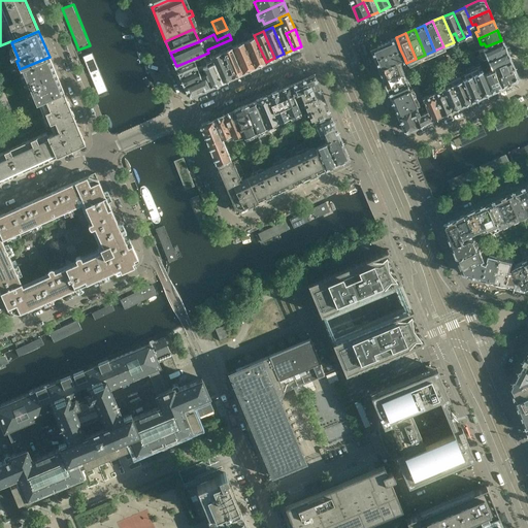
[(266,62),(254,35),(243,40),(255,67),(266,62)]
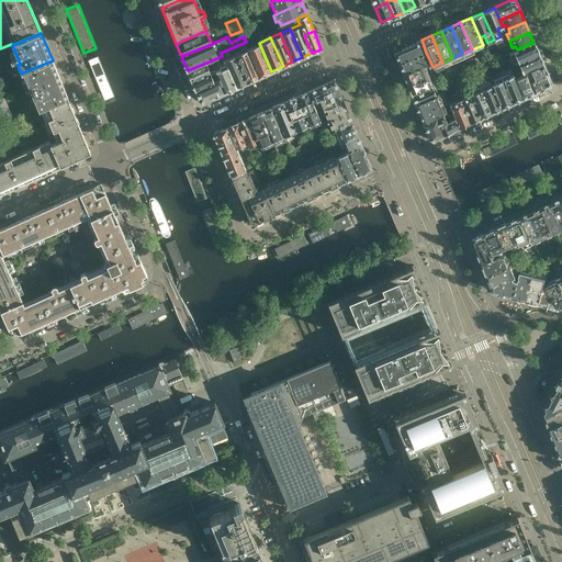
[(426,53),(422,40),(407,46),(412,57),(418,54),(420,55),(426,53)]
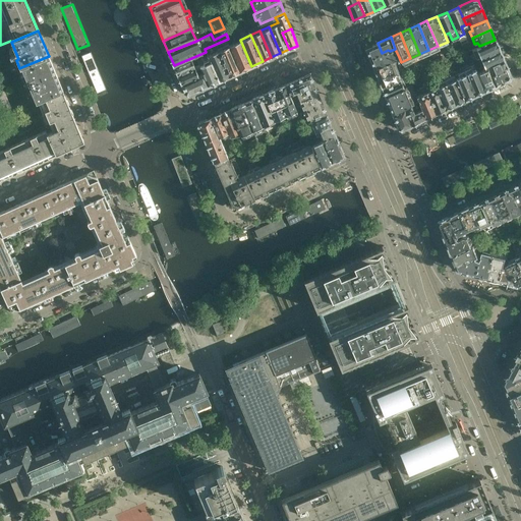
[(251,66),(240,40),(229,45),(240,71),(251,66)]
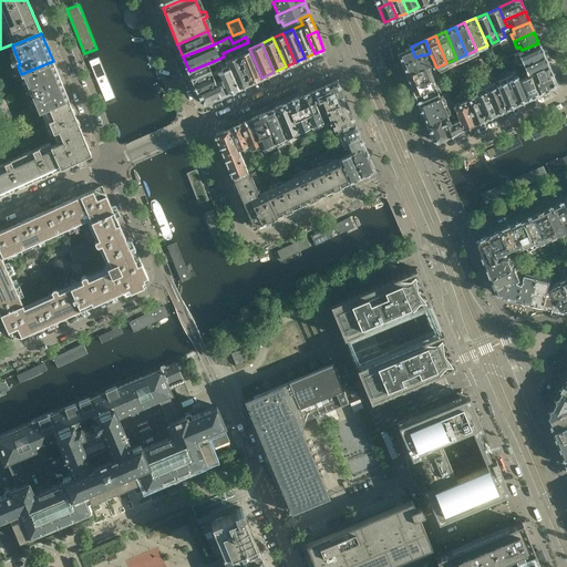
[(543,54),(538,43),(522,50),(517,52),(522,63),(543,54)]
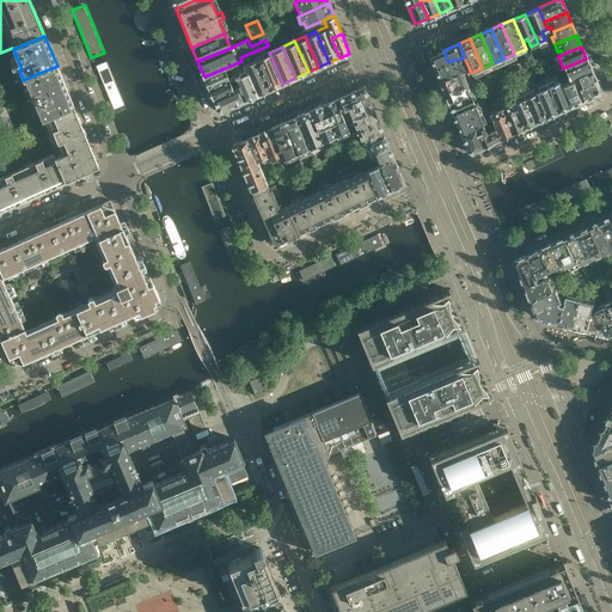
[(448,62),(444,50),(429,57),(434,68),(448,62)]
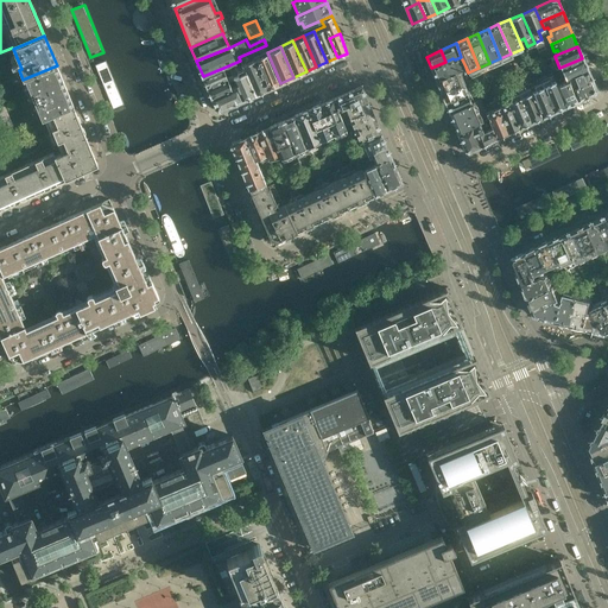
[(280,83),(267,52),(254,58),(267,89),(280,83)]
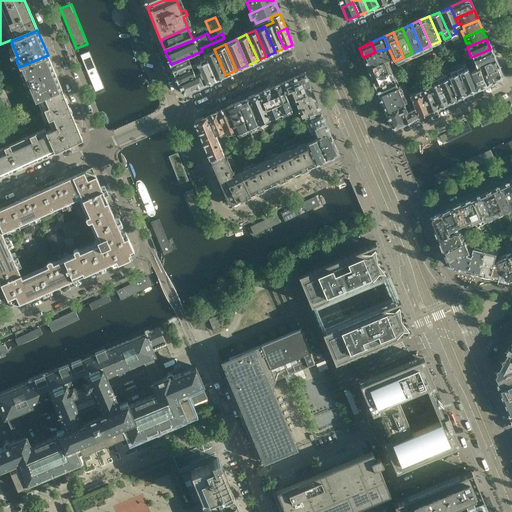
[(390,69),(386,59),(392,56),(388,48),(383,50),(381,49),(375,52),(363,57),(371,77),(390,69)]
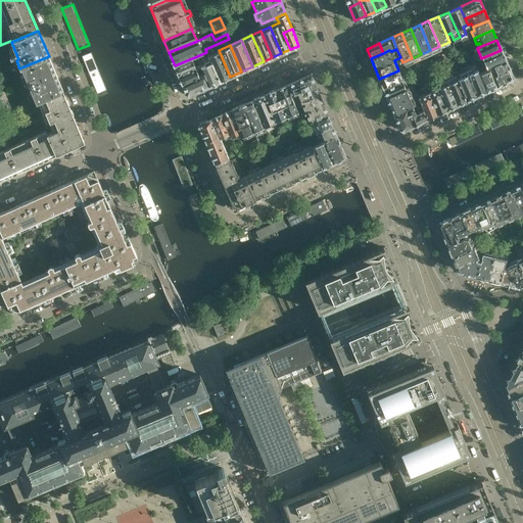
[(91,50),(81,55),(98,93),(107,89),(91,50)]
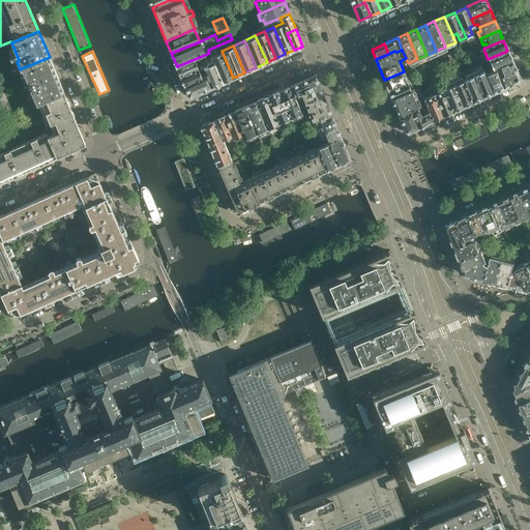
[(233,78),(222,51),(211,55),(213,62),(223,82),(233,78)]
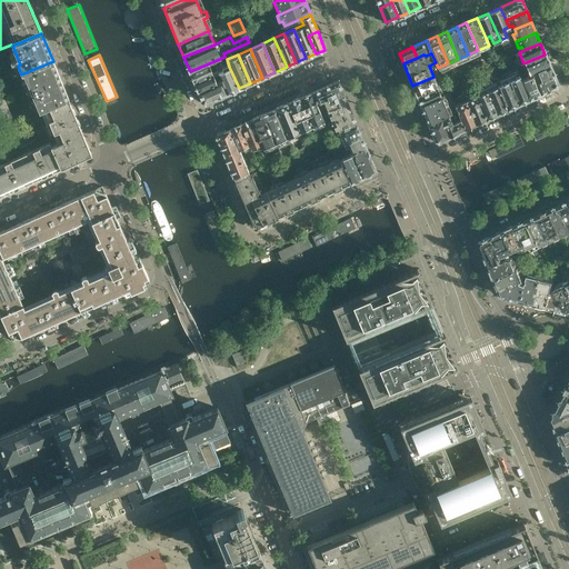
[(549,65),(545,55),(523,63),(528,73),(530,72),(549,65)]
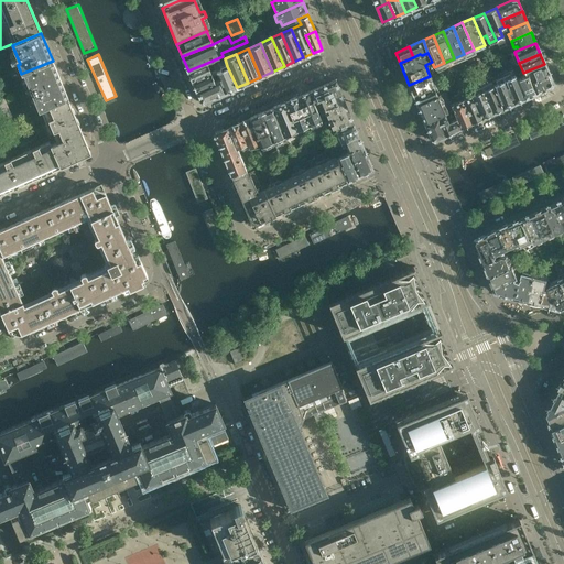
[(68,98),(53,61),(23,73),(39,110),(43,108),(68,98)]
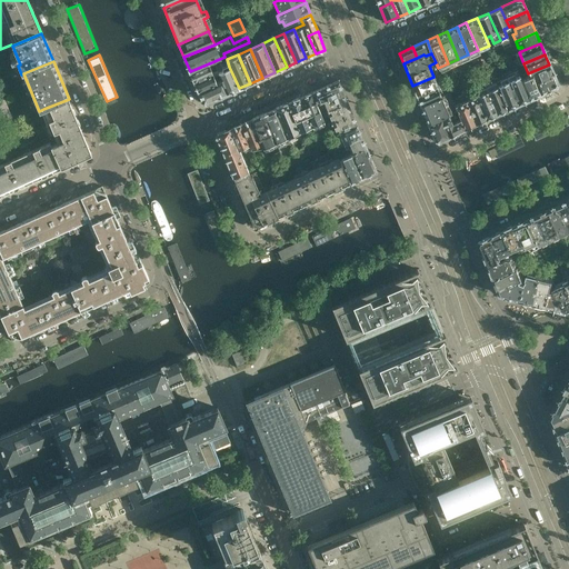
[(212,73),(209,63),(190,71),(193,81),(212,73)]
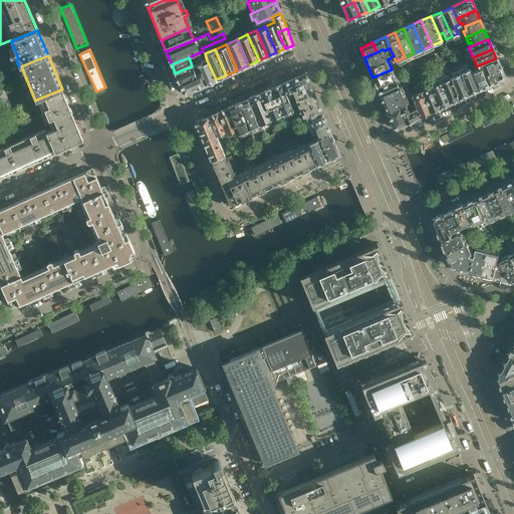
[(503,74),(500,68),(500,67),(496,58),(479,65),(480,67),(488,84),(491,83),(492,83),(499,79),(502,78),(503,74)]
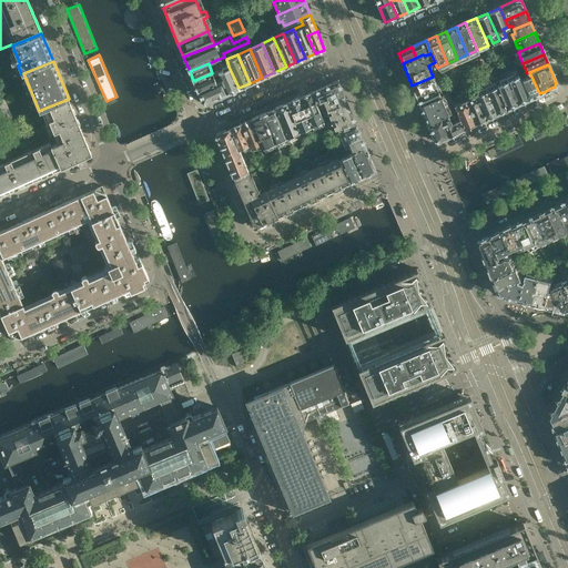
[(239,88),(229,67),(217,71),(222,82),(226,93),(239,88)]
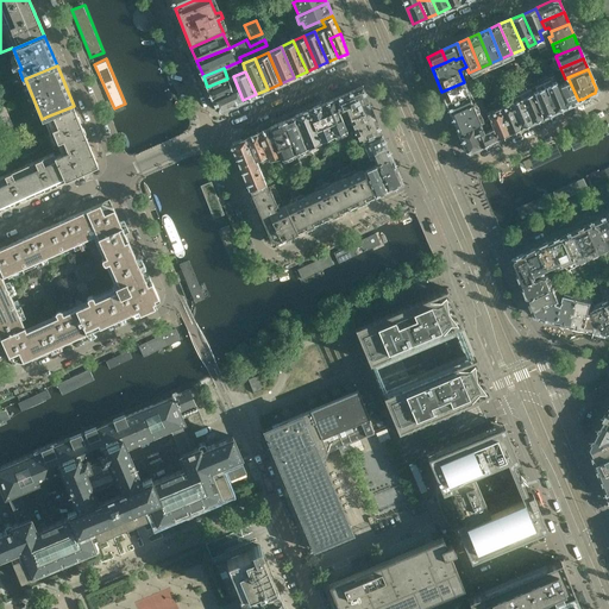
[(566,106),(557,86),(554,81),(547,85),(544,77),(540,80),(554,111),(566,106)]
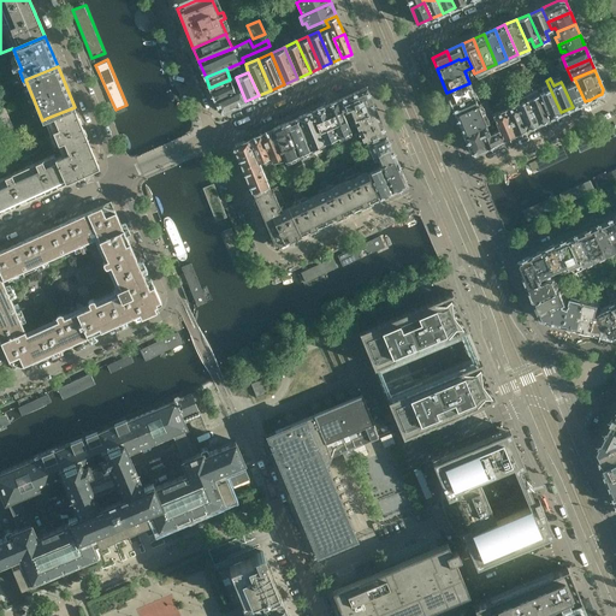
[(235,90),(230,80),(209,88),(214,100),(235,90)]
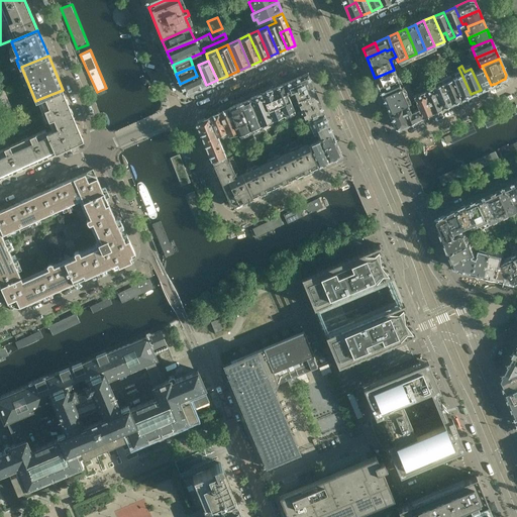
[(471,94),(458,68),(455,69),(458,75),(451,78),(460,99),(471,94)]
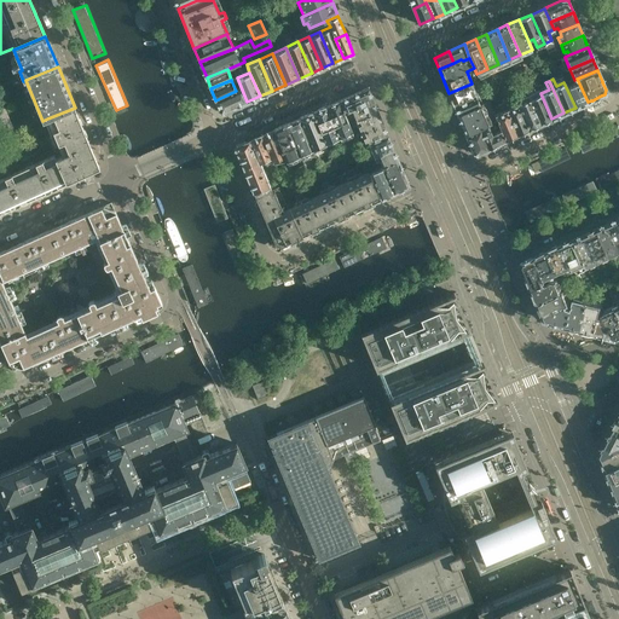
[(588,102),(578,81),(566,87),(576,108),(588,102)]
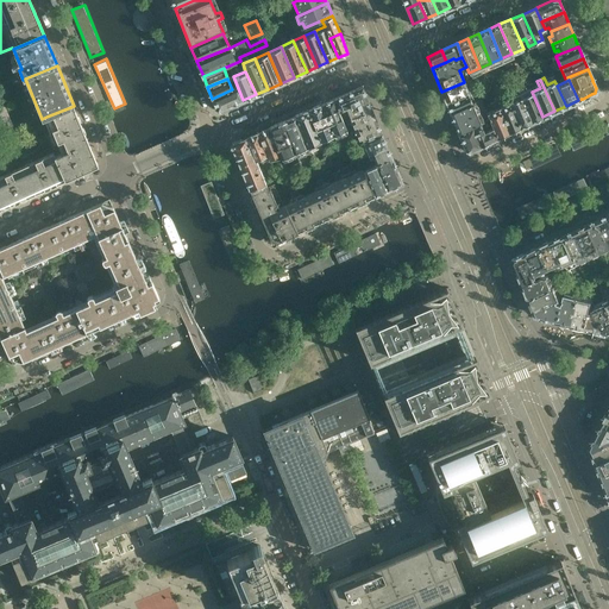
[(469,93),(464,82),(441,92),(446,104),(466,94),(469,93)]
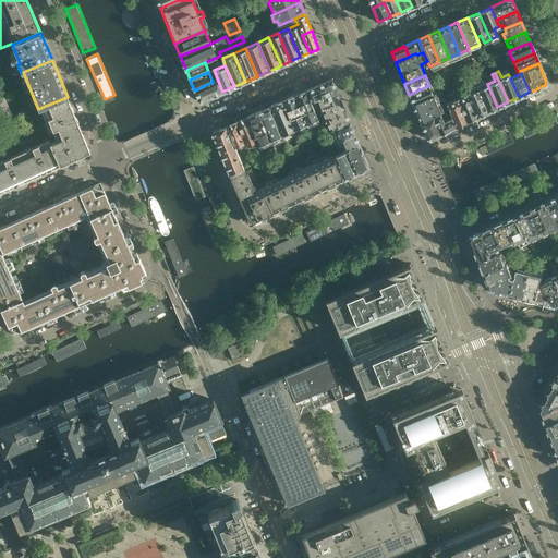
[(310,100),(336,88),(331,79),(305,91),(310,100)]
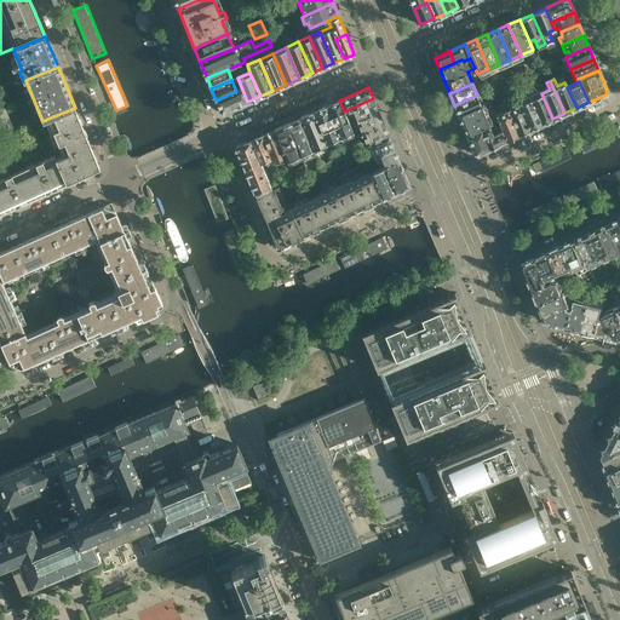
[(247,102),(242,90),(236,91),(216,101),(220,110),(224,113),(247,102)]
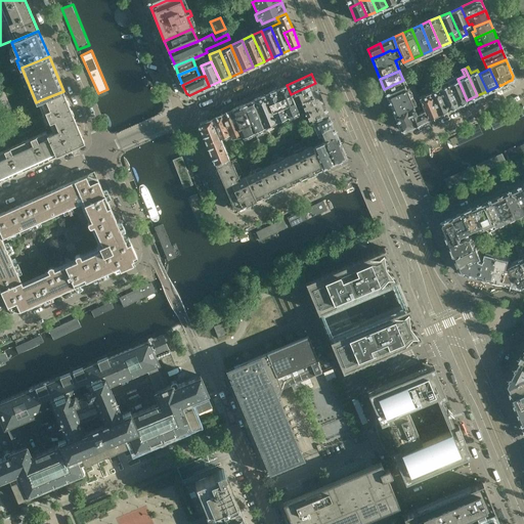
[(467,100),(457,79),(450,82),(448,76),(444,78),(456,105),(467,100)]
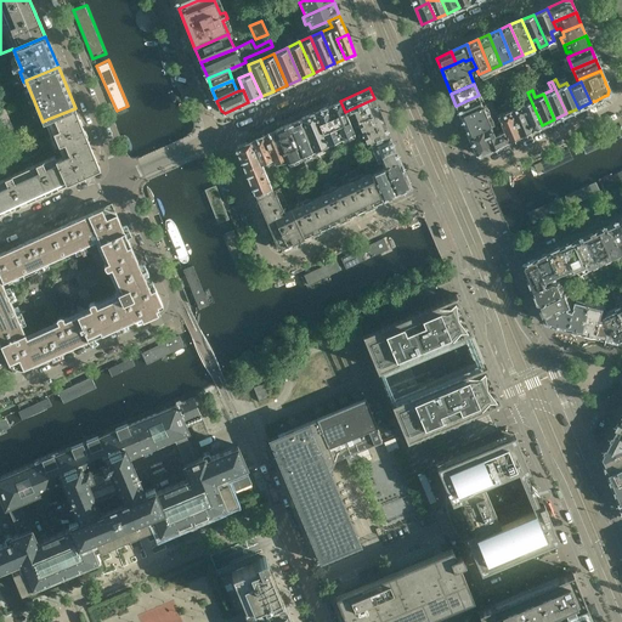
[(542,125),(527,92),(524,94),(527,101),(520,105),(531,130),(542,125)]
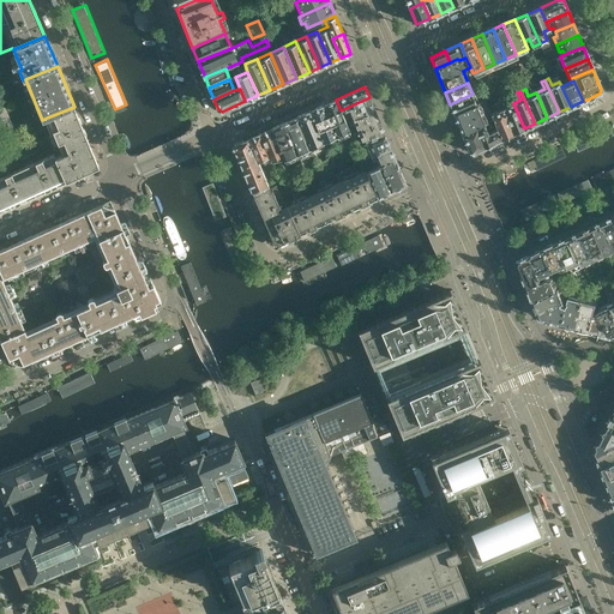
[(475,106),(470,95),(450,104),(453,114),(475,106)]
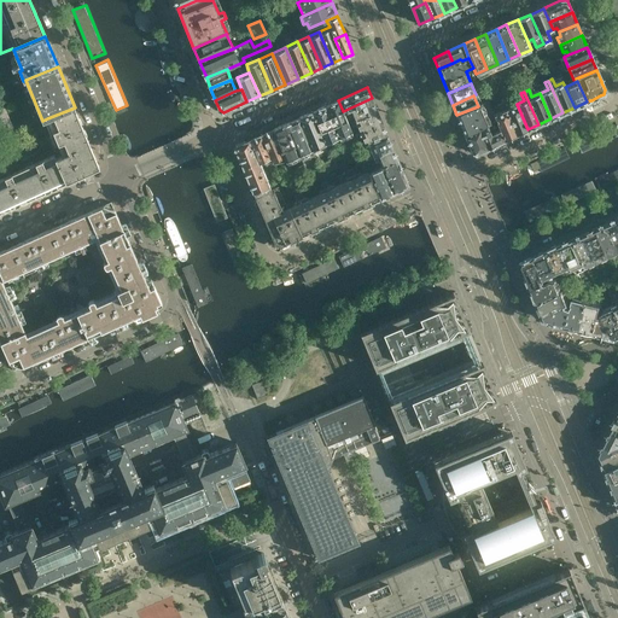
[(377,110),(372,98),(343,111),(348,123),(354,120),(377,110)]
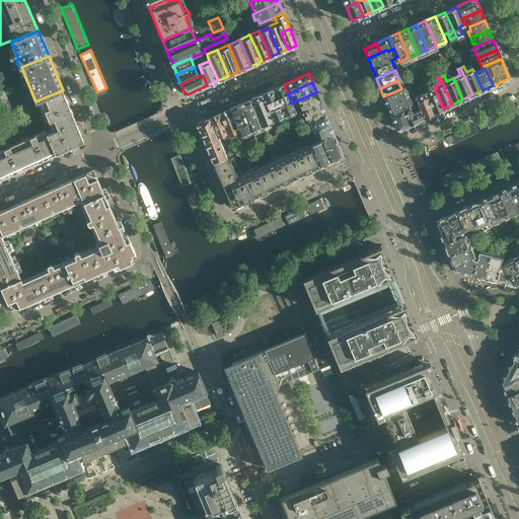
[(292,103),(288,93),(284,84),(273,89),(285,116),(288,125),(299,120),(292,103)]
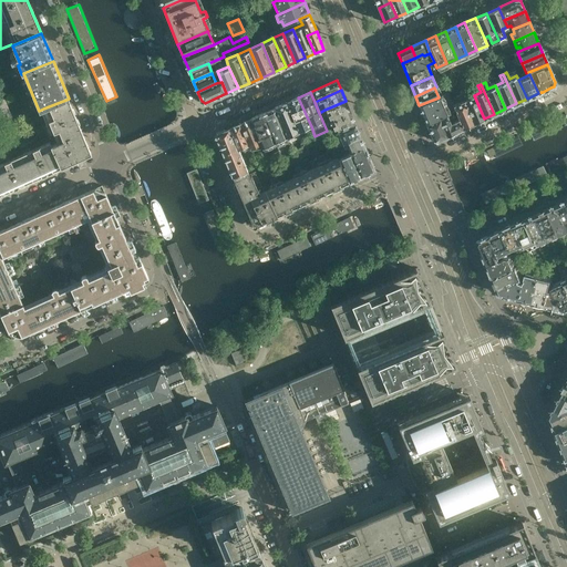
[(484,119),(474,95),(466,99),(464,92),(461,93),(473,124),(484,119)]
